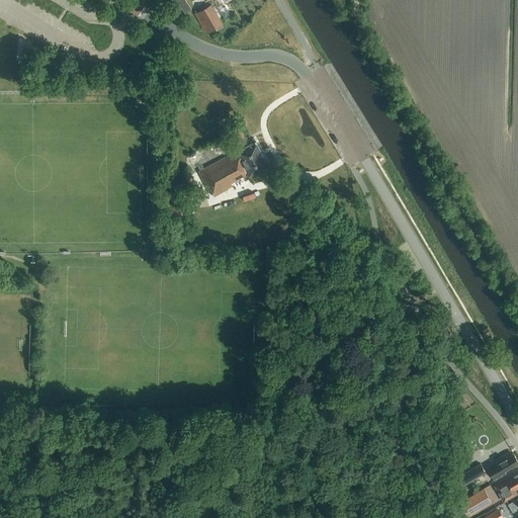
[(205,34),(208,32),(222,25),(210,6),(195,14),(205,34)]
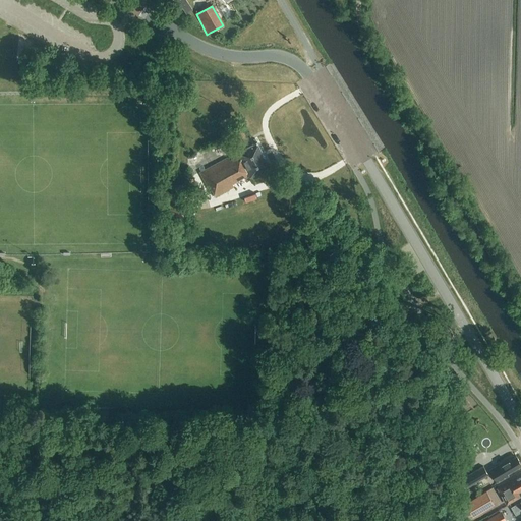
[(241,128),(235,131),(240,141),(246,138),(241,128)]
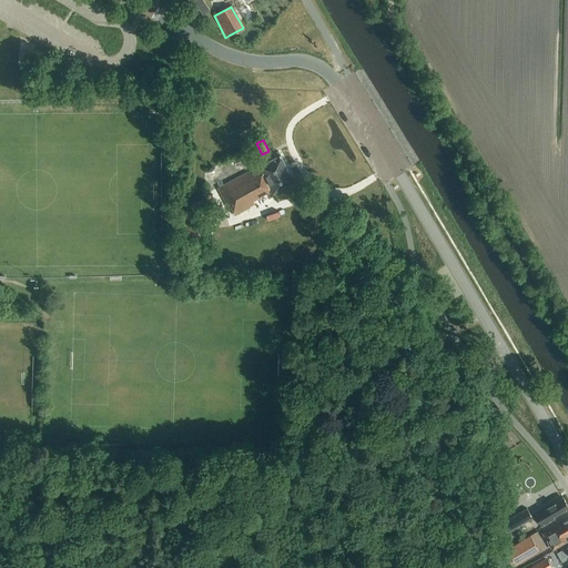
[(294,181),(281,155),(275,159),(259,168),(260,170),(250,175),(247,172),(217,189),(229,208),(231,206),(234,214),(254,204),(253,201),(271,191),(272,193),(294,181)]
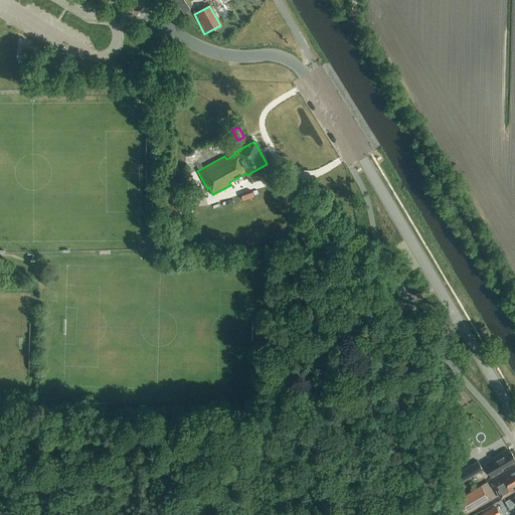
[(275,231),(269,231),(269,243),(264,243),(265,248),(276,248),(275,231)]
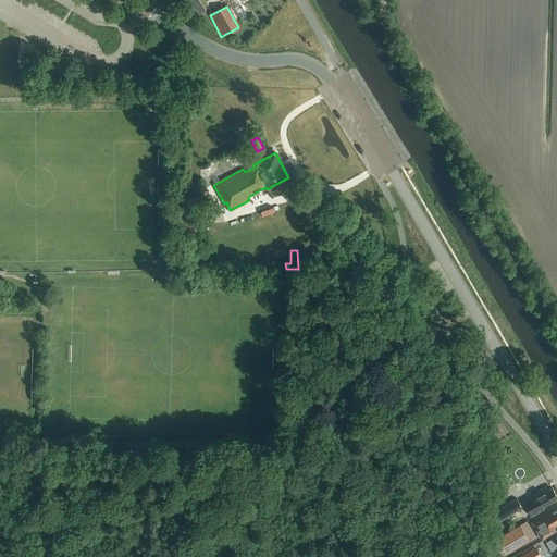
[(276,284),(295,284),(294,274),(276,275),(276,284)]
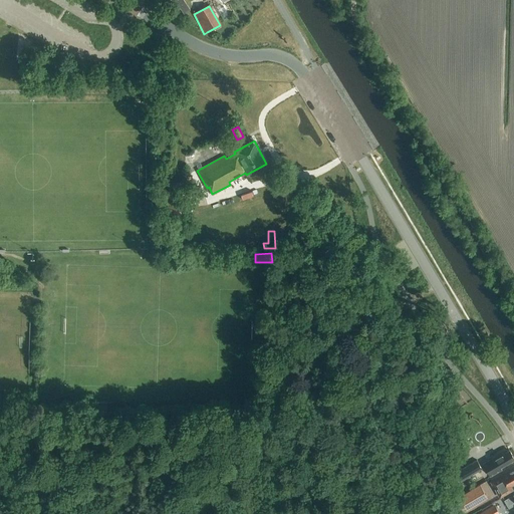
[(513,459),(509,451),(502,455),(501,453),(482,464),(490,478),(502,471),(500,468),(513,459)]
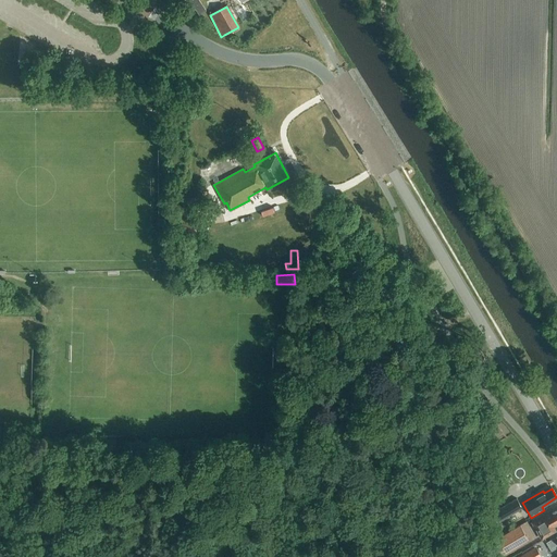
[(516,498),(498,509),(505,519),(522,508),(516,498)]
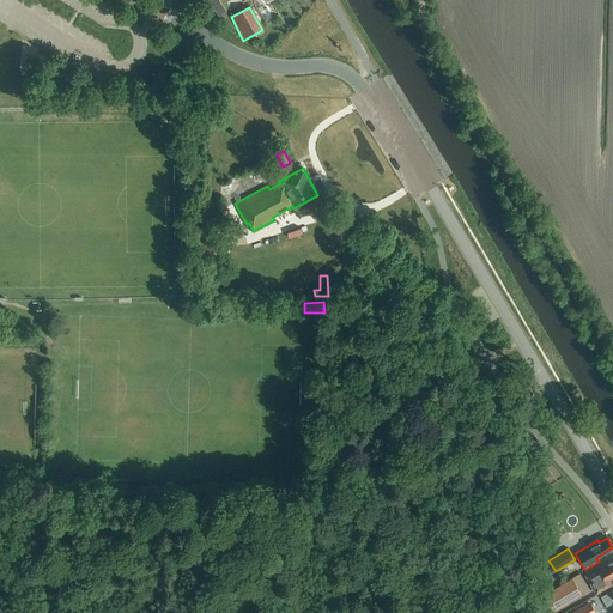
[(612,558),(588,574),(583,576),(594,595),(611,586),(608,580),(612,576),(612,558)]
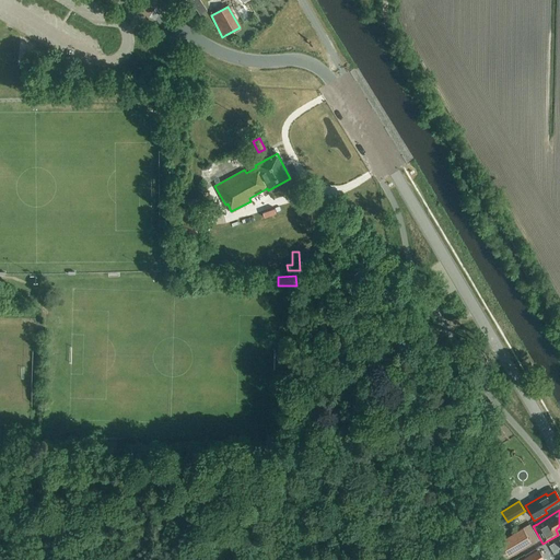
[(522,528),(501,540),(497,543),(505,558),(532,544),(522,528)]
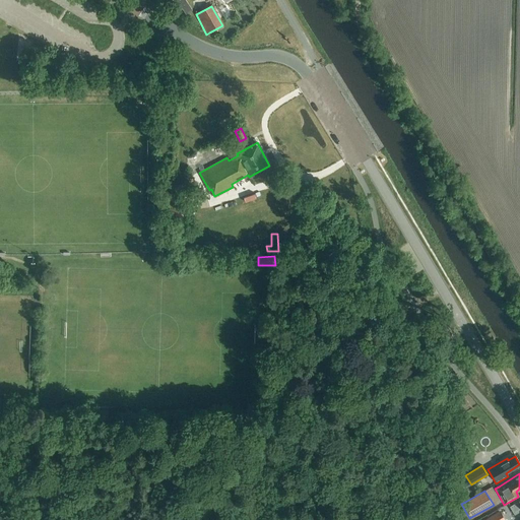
[(519,501),(510,507),(515,514),(519,511),(519,501)]
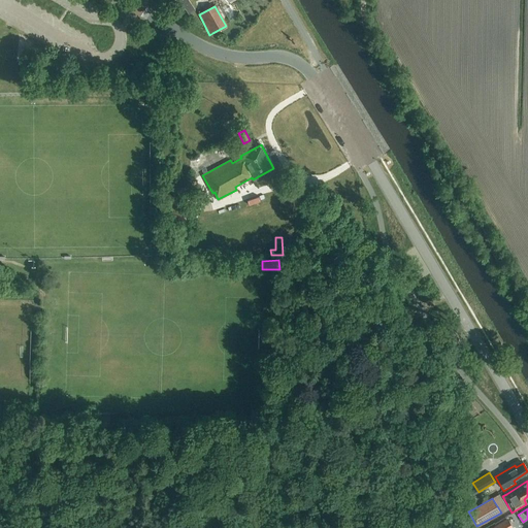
[(501,522),(490,527),(513,527),(507,518),(501,522)]
